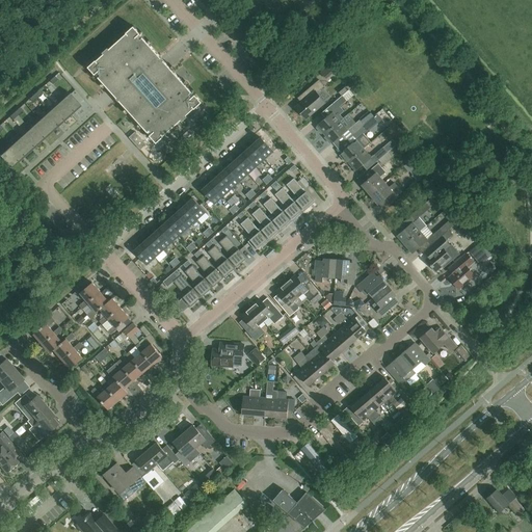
[(194,96),(169,69),(139,34),(140,34),(133,26),(126,33),(126,34),(96,61),(96,60),(87,68),(95,75),(96,75),(150,135),(150,136),(156,143),(164,136),(163,136),(193,109),(194,109),(202,103),(194,95),(194,96)]
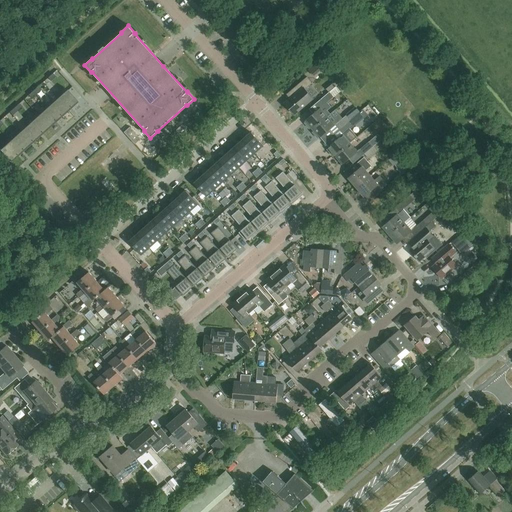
[(224,40),(218,44),(223,52),(229,48),(224,40)]
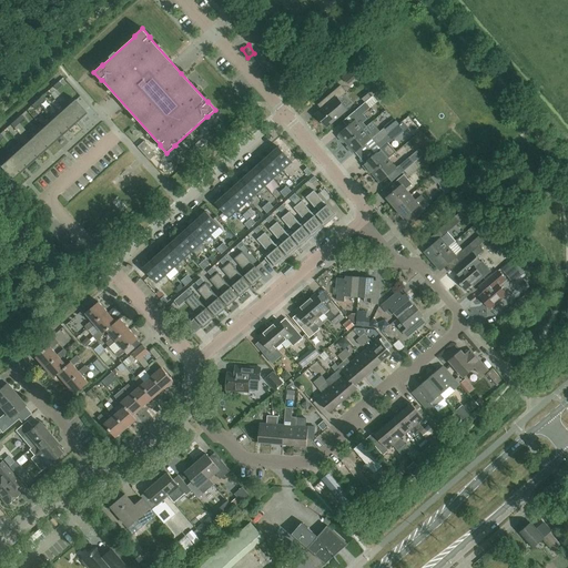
[(322,110),(316,114),(326,127),(346,110),(346,109),(338,100),(344,94),(347,92),(341,84),(323,100),(327,105),(322,110)]
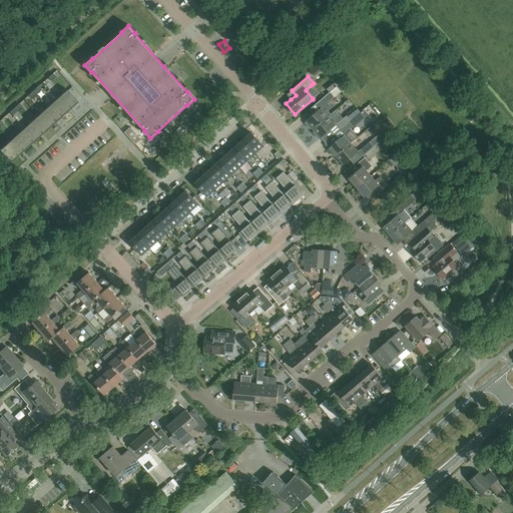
[(339,84),(332,90),(337,96),(343,90),(339,84)]
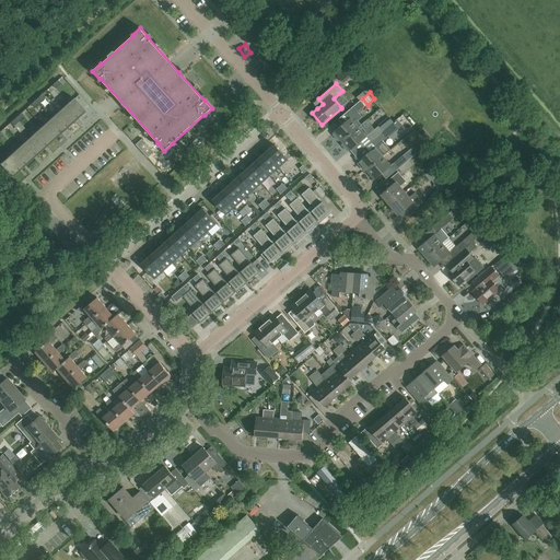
[(62,107),(74,120),(84,111),(73,98),(62,107)]
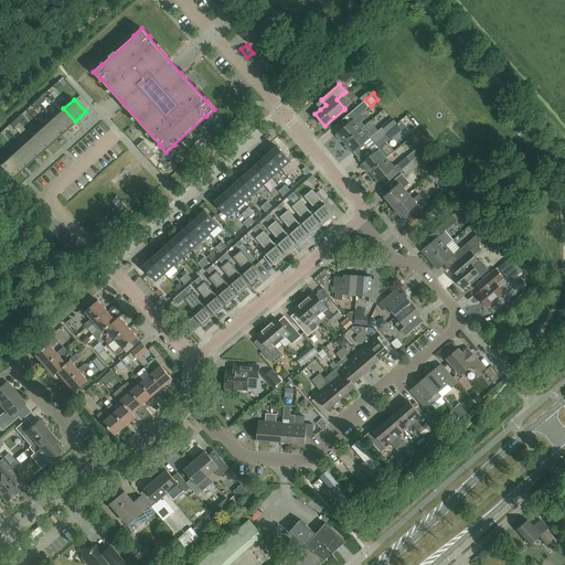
[(352,112),(356,117),(353,120),(345,127),(337,134),(344,142),(361,129),(358,125),(364,119),(361,114),(369,107),(364,102),(352,112)]
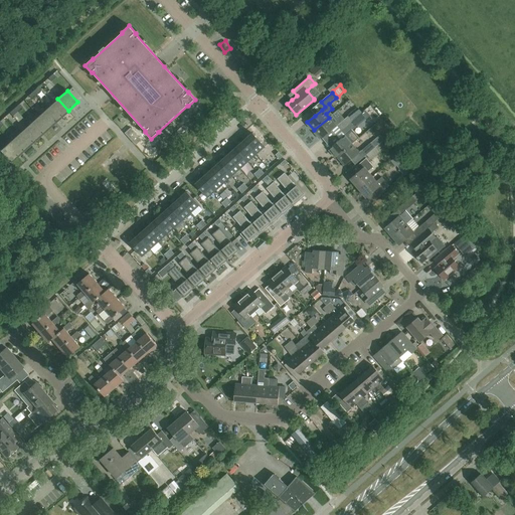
[(48,108),(58,119),(68,111),(57,99),(48,108)]
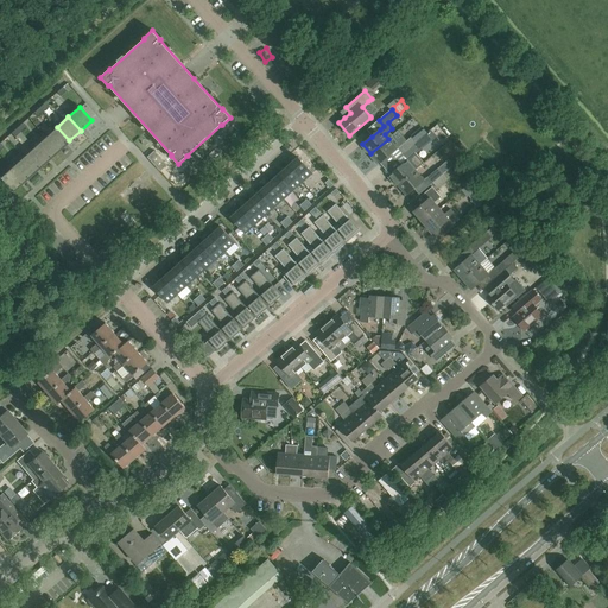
[(45,137),(57,151),(69,140),(57,127),(45,137)]
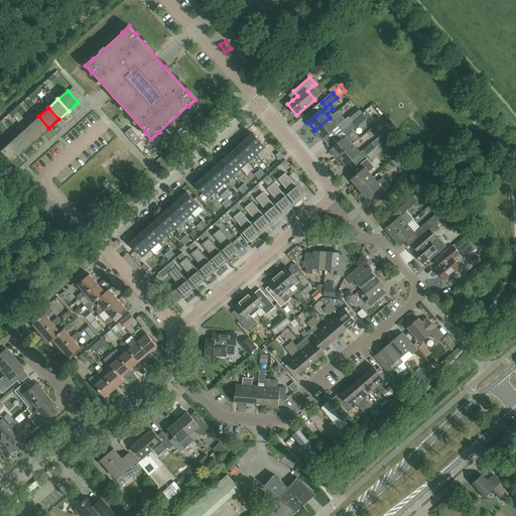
[(28,125),(39,137),(48,128),(38,116),(28,125)]
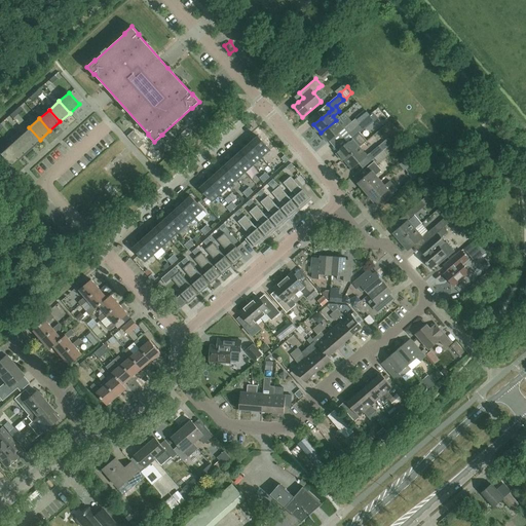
[(328,142),(346,126),(350,132),(361,123),(357,119),(351,122),(347,118),(340,124),(336,120),(321,133),(328,142)]
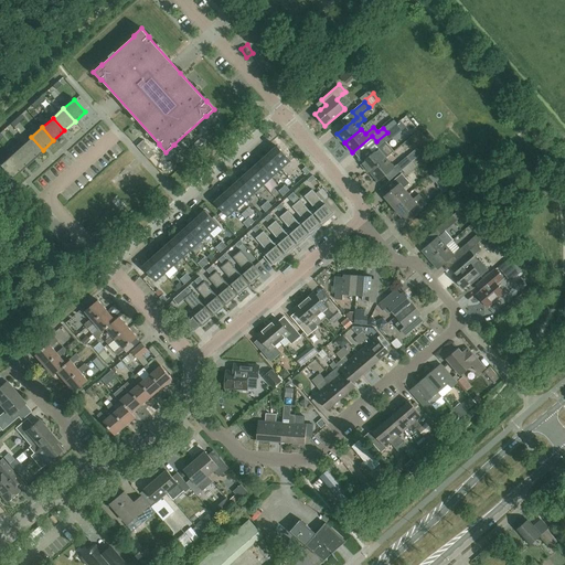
[(394,152),(385,142),(398,131),(394,127),(387,132),(376,141),(381,147),(379,149),(362,163),(370,172),(386,158),(394,152)]
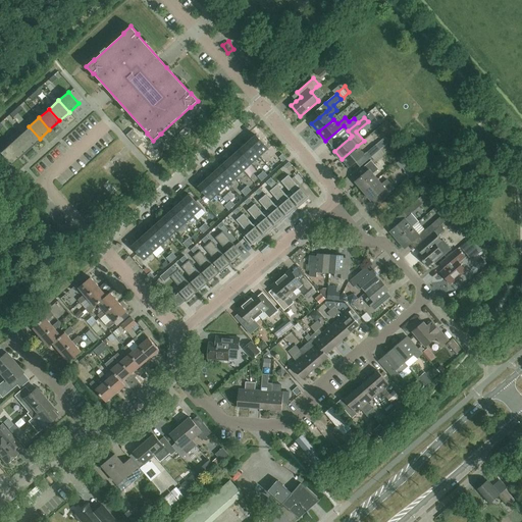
[(196,128),(191,122),(178,134),(184,140),(196,128)]
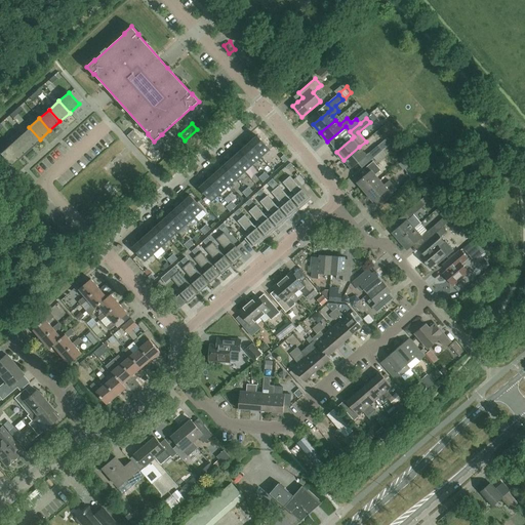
[(374,123),(363,132),(369,139),(379,129),(374,123)]
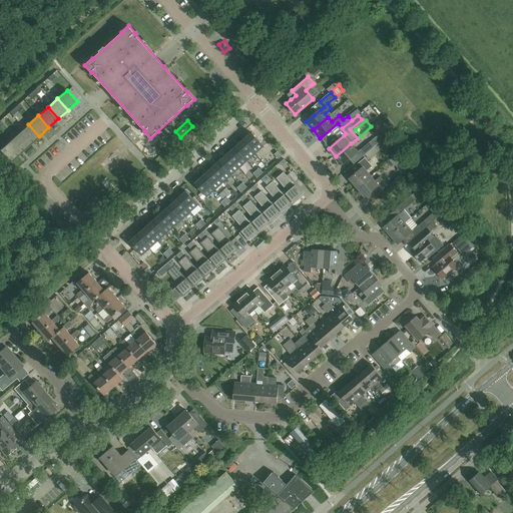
[(19,133),(29,144),(39,136),(28,124),(19,133)]
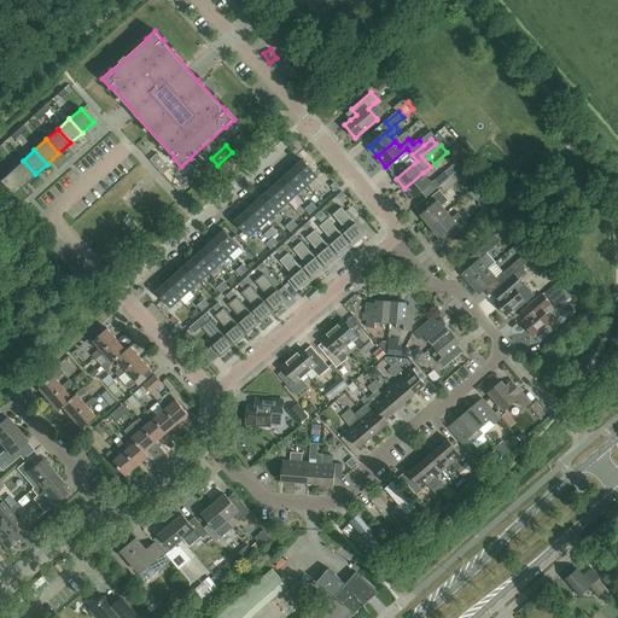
[(157,153),(150,159),(163,174),(170,168),(157,153)]
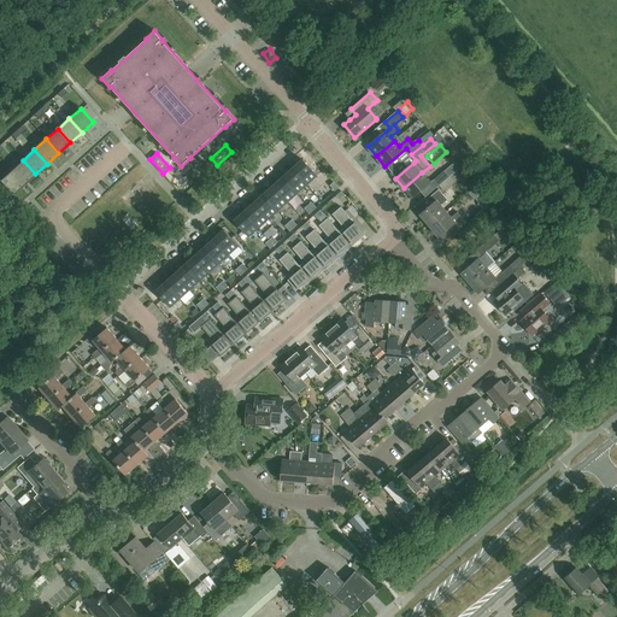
[(303,159),(293,169),(307,184),(317,176),(303,159)]
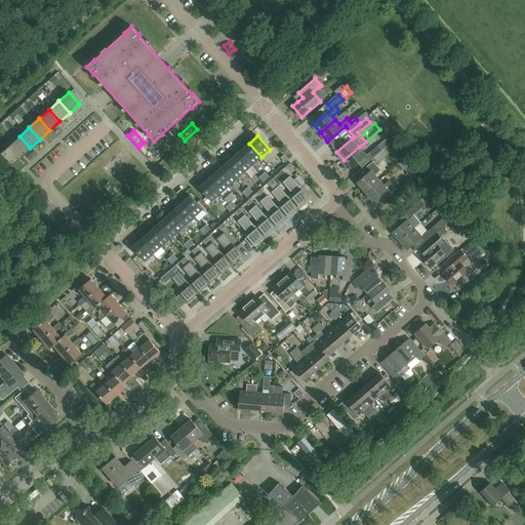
[(9,145),(21,157),(30,148),(19,136),(9,145)]
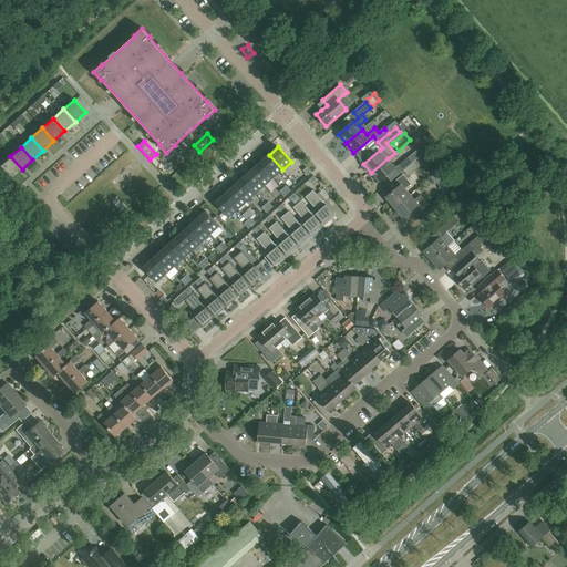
[(398,148),(391,156),(398,163),(404,155),(398,148)]
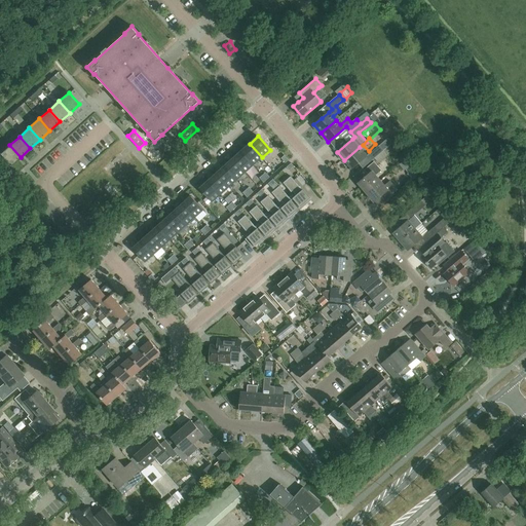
[(391,143),(387,138),(369,153),(373,158),(391,143)]
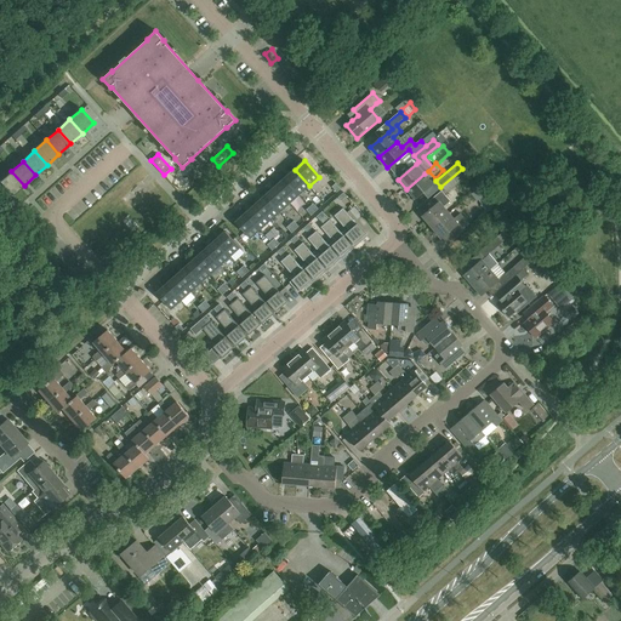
[(300,194),(309,186),(295,170),(285,178),(300,194)]
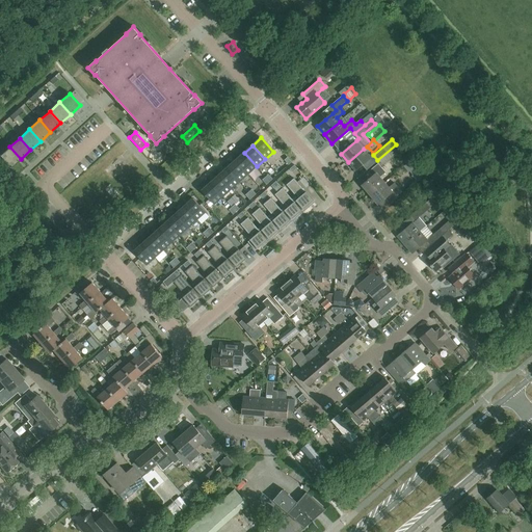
[(21,159),(9,147),(0,155),(0,156),(10,167),(21,159)]
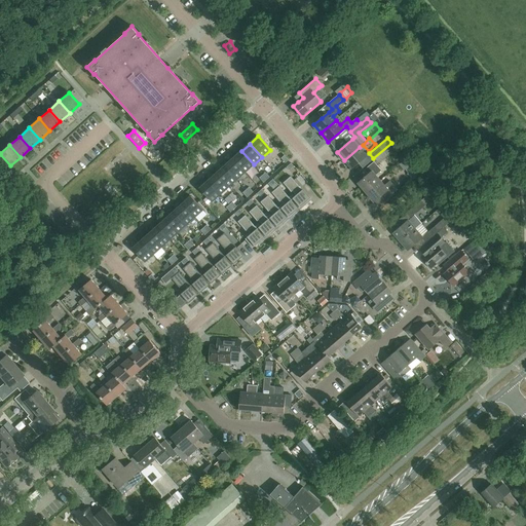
[(360,147),(344,160),(351,168),(367,155),(360,147)]
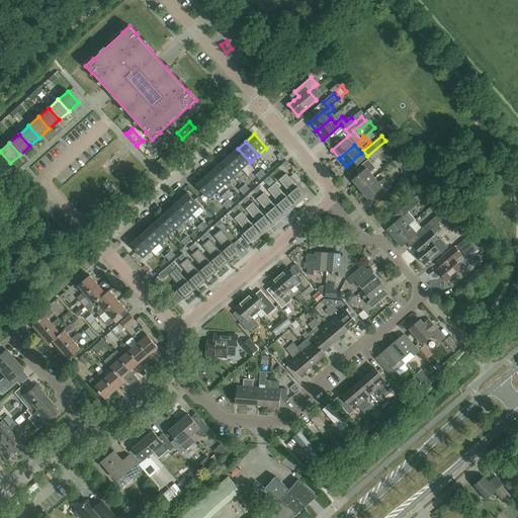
[(250,162),(238,149),(230,156),(242,170),(250,162)]
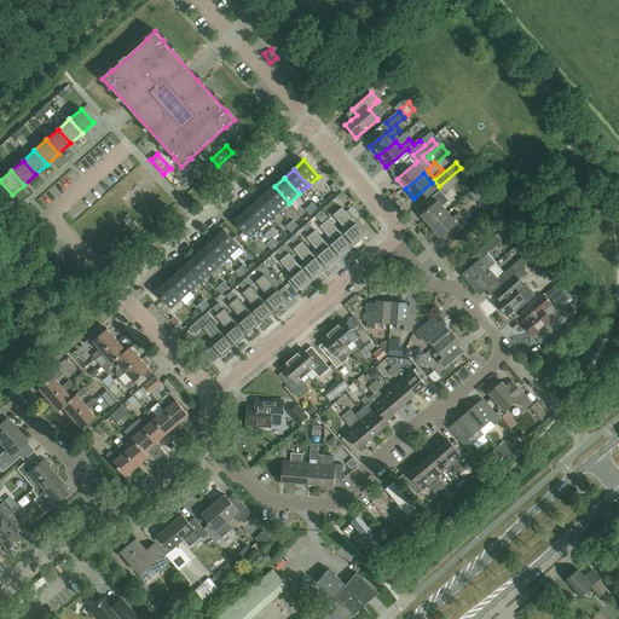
[(275,186),(265,196),(278,212),(289,203),(275,186)]
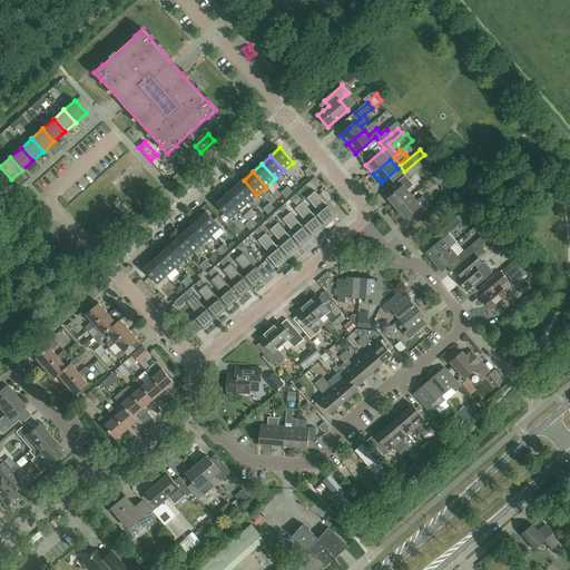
[(412,196),(408,190),(413,186),(409,180),(404,176),(394,184),(399,189),(389,197),(387,198),(396,208),(412,196)]
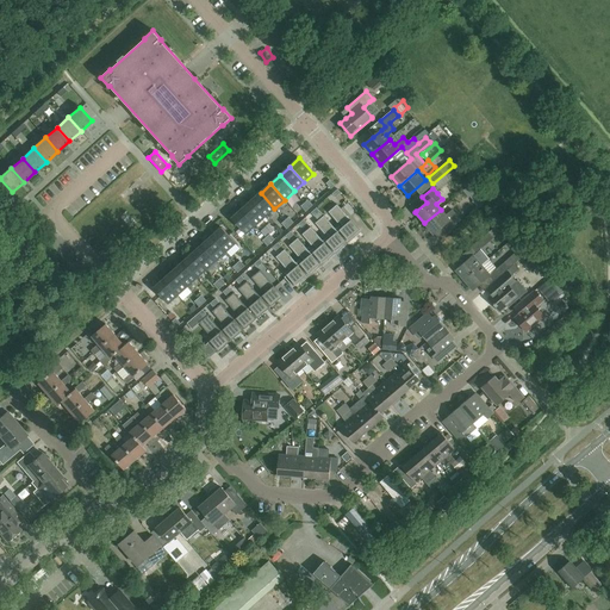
[(265,217),(274,209),(261,193),(250,201),(265,217)]
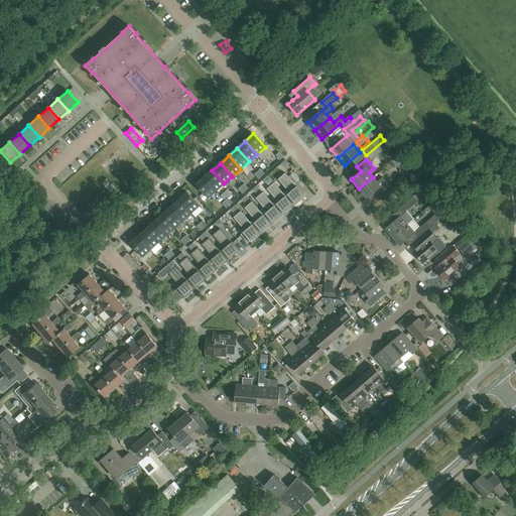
[(78,165),(73,172),(78,176),(83,168),(78,165)]
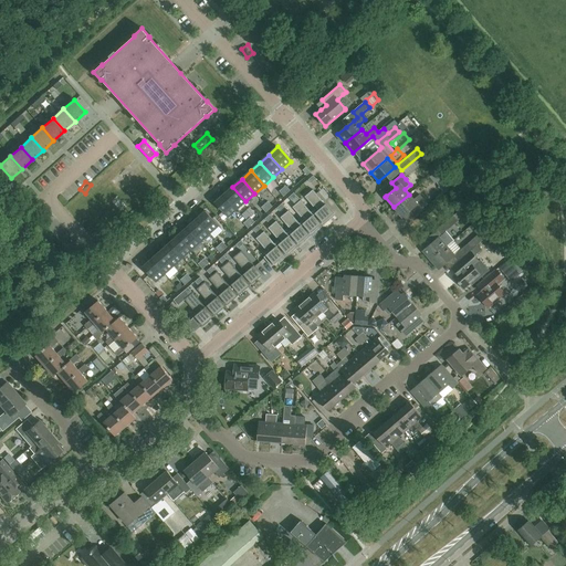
[(232,187),(223,195),(237,210),(245,201),(232,187)]
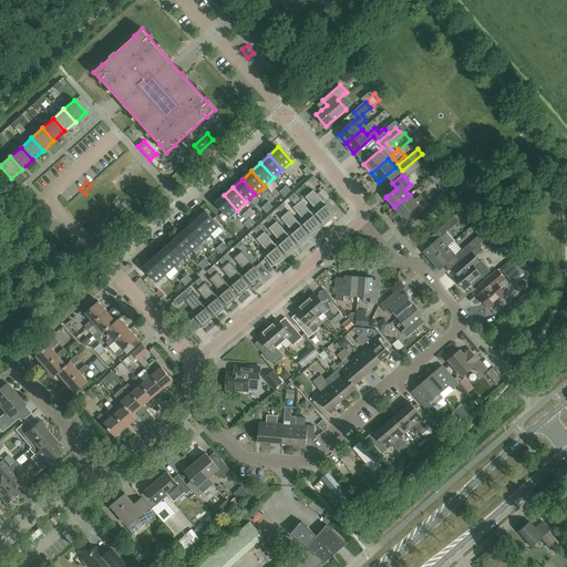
[(313,216),(321,225),(334,214),(313,191),(306,197),(315,207),(316,206),(319,210),(313,215),(313,216)]
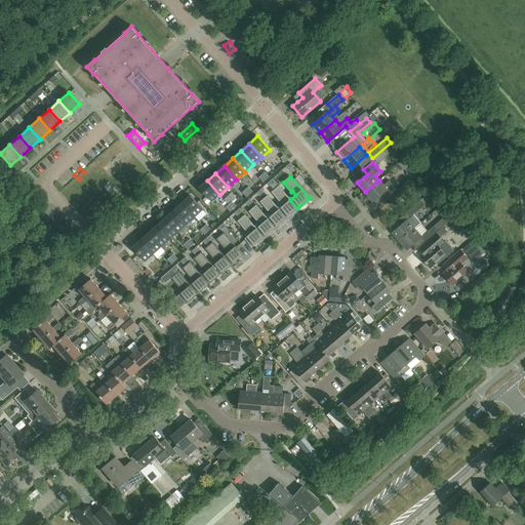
[(211,202),(219,195),(207,180),(199,189),(211,202)]
